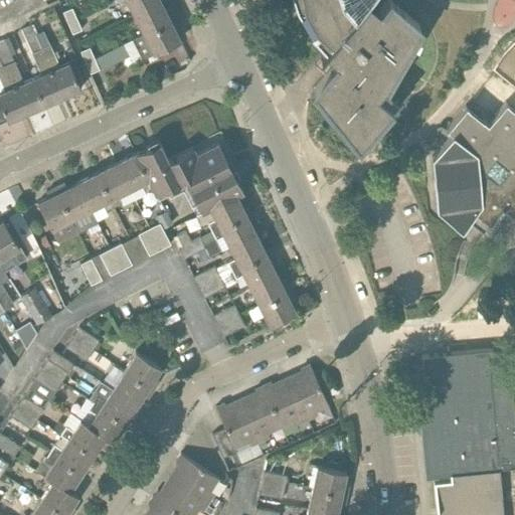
[(159,0),(116,0),(120,6),(128,2),(134,13),(160,0),(159,0)]
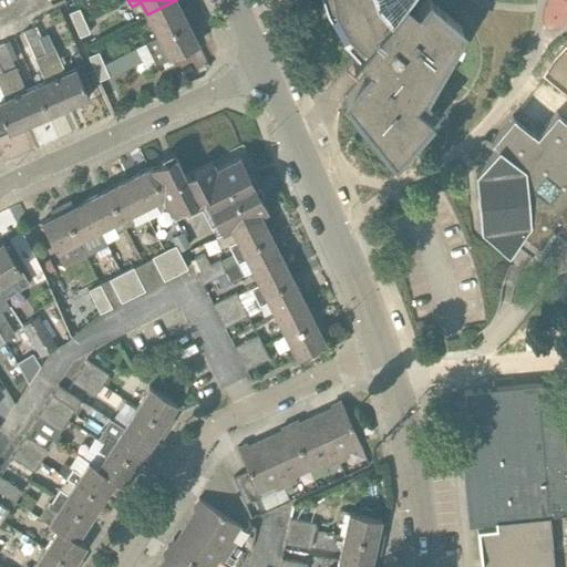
[(176,0),(147,14),(158,35),(192,19),(187,10),(182,12),(176,0)]
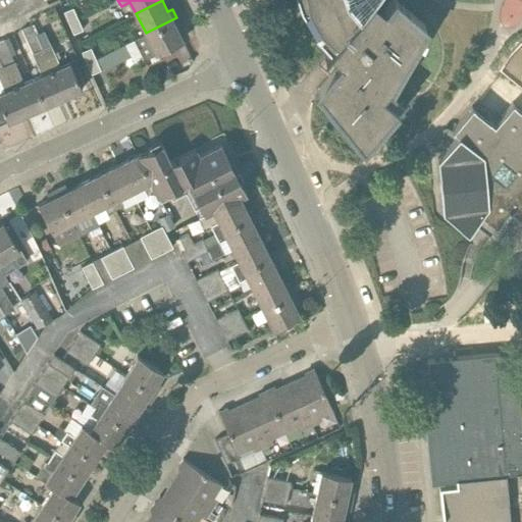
[(295,0),(296,11),(301,9),(326,54),(336,64),(316,90),(327,103),(326,104),(336,122),(340,117),(350,131),(349,132),(359,149),(362,145),(363,145),(396,107),(401,111),(408,103),(403,98),(394,90),(395,90),(393,89),(400,71),(398,70),(414,43),(418,47),(425,28),(424,27),(425,25),(395,0),(392,0),(384,9),(373,0),(295,0)]
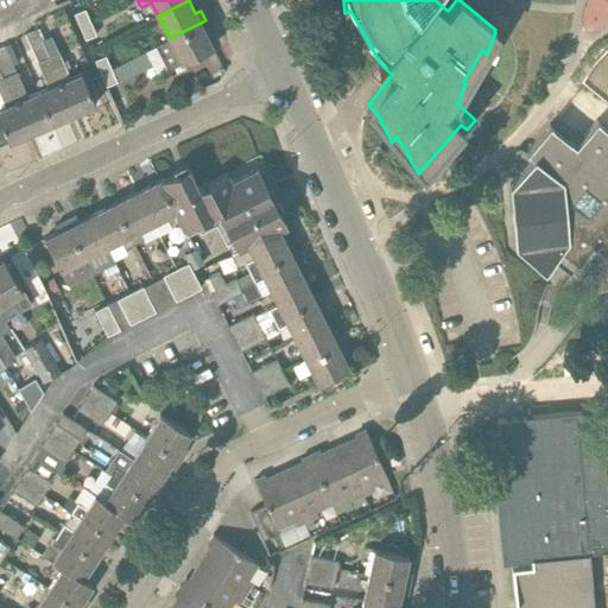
[(80,26),(90,21),(84,10),(75,14),(80,26)]
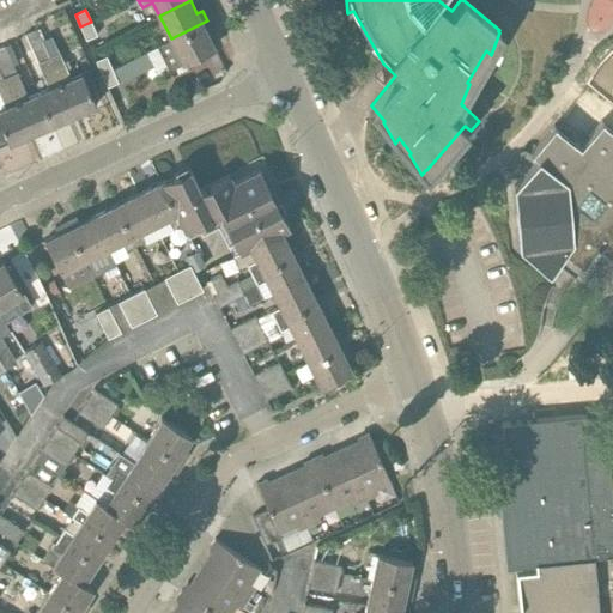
[(207,20),(171,38),(157,47),(169,71),(214,48),(207,35),(213,32),(207,20)]
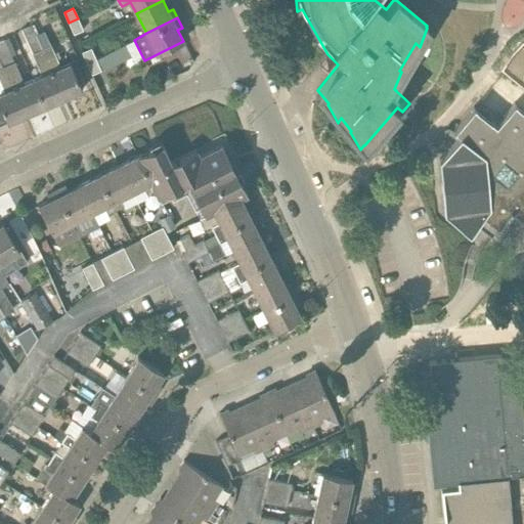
[(83,30),(78,18),(69,23),(74,34),(83,30)]
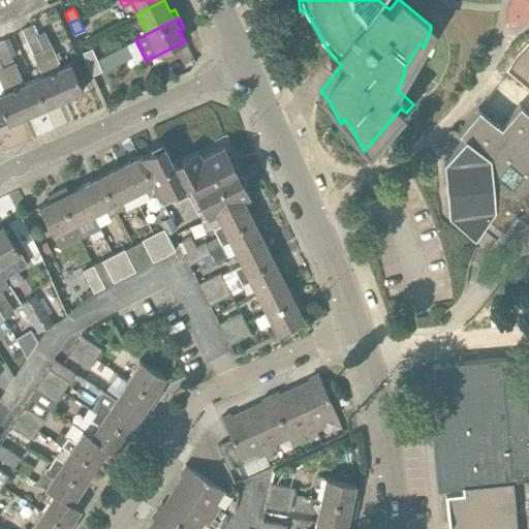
[(63,99),(36,35),(31,26),(22,30),(34,55),(43,76),(34,81),(45,107),(63,99)]
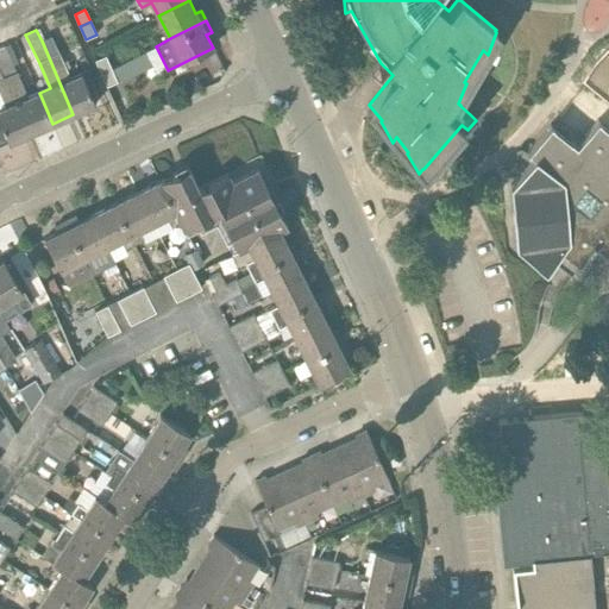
[(42,41),(73,114),(95,105),(82,74),(71,79),(52,36),(42,41)]
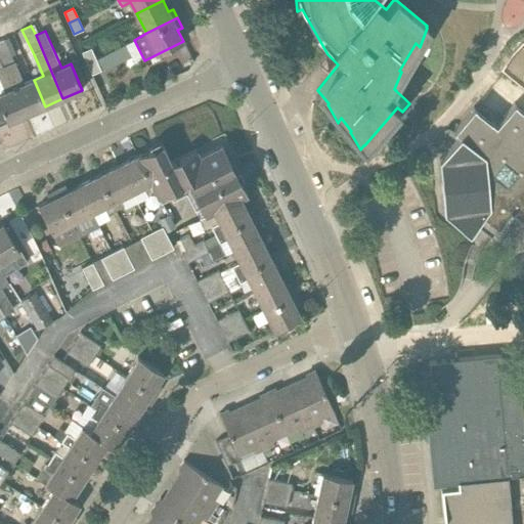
[(45,106),(34,80),(25,84),(16,63),(13,64),(2,40),(0,41),(0,53),(27,115),(45,106)]
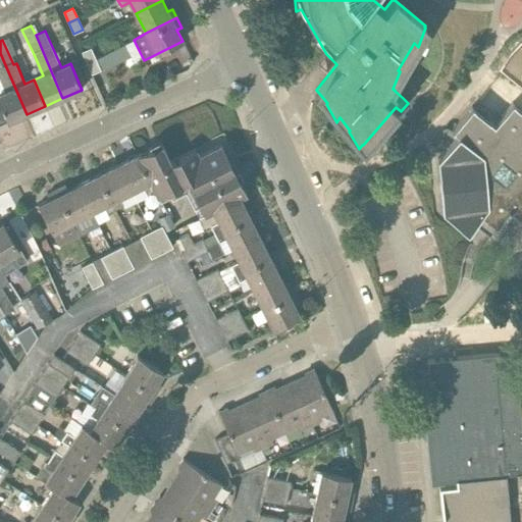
[(87,62),(96,58),(91,48),(82,52),(87,62)]
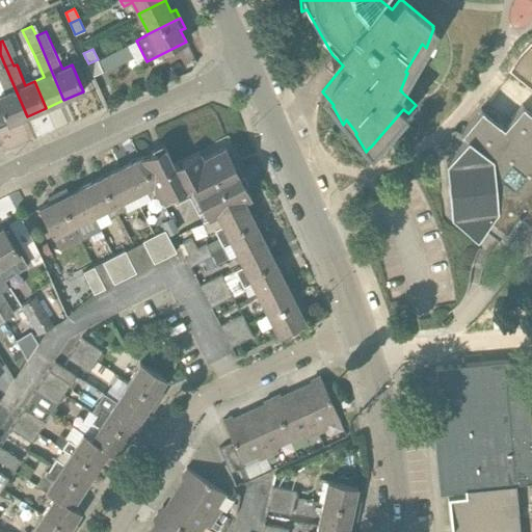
[(27,116),(0,54),(0,77),(7,94),(0,96),(0,107),(7,125),(27,116)]
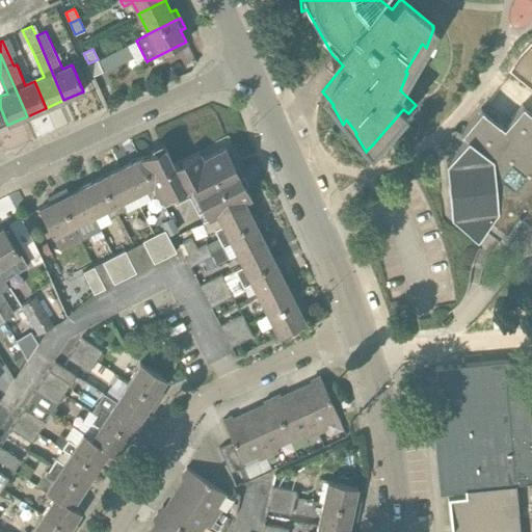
[(98,59),(88,63),(94,76),(103,72),(98,59)]
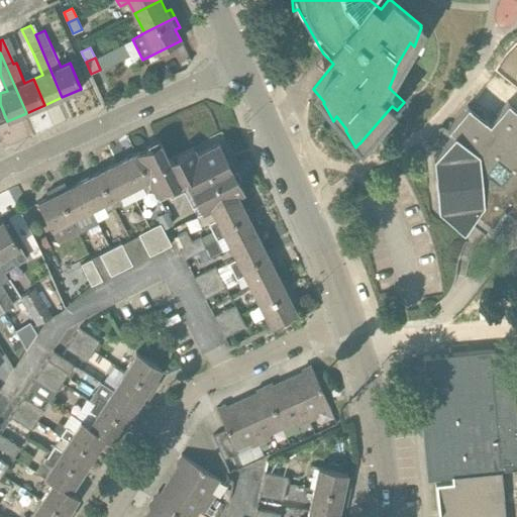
[(516,111),(506,102),(489,124),(467,106),(447,129),(452,133),(432,158),(437,209),(461,229),(468,222),(475,214),(492,228),(505,212),(516,219),(516,220),(516,111)]
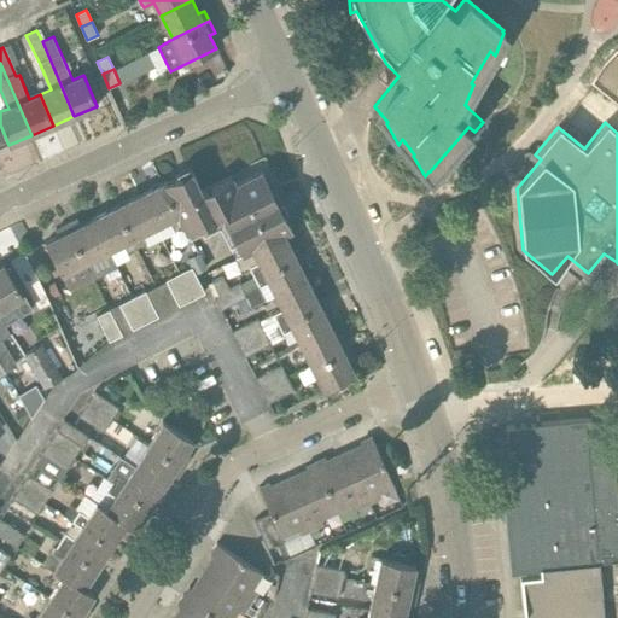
[(162,184),(182,225),(187,233),(217,219),(214,213),(220,210),(243,255),(252,250),(284,234),(292,229),(262,172),(235,185),(231,176),(203,191),(192,169),(162,184)]
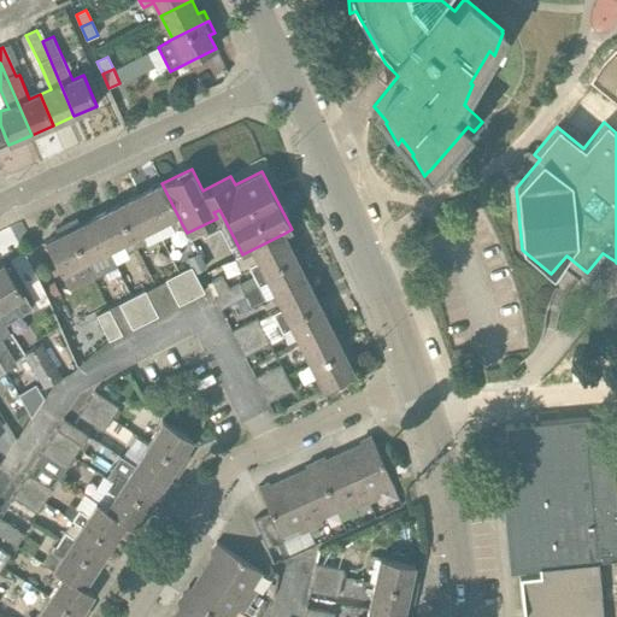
[(182,224),(162,183),(139,195),(154,227),(168,219),(172,229),(182,224)]
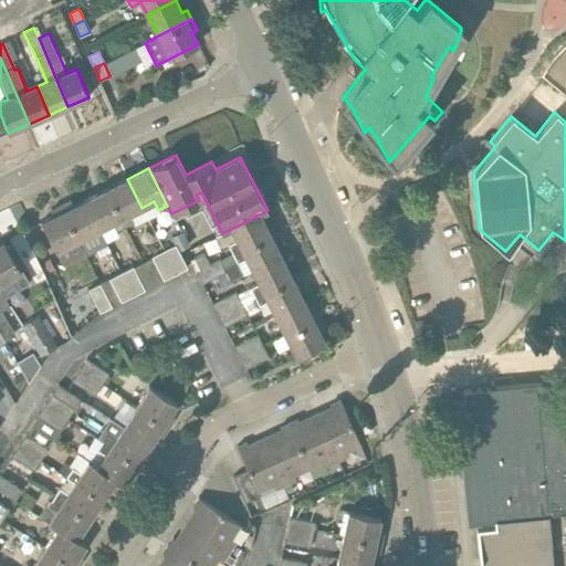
[(142,208),(127,179),(105,190),(124,228),(133,223),(128,215),(142,208)]
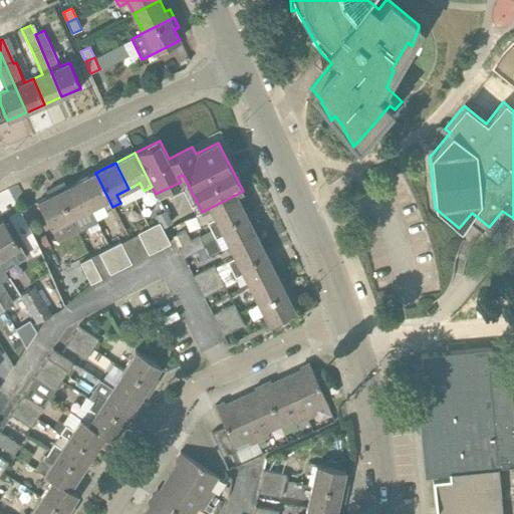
[(76,182),(90,208),(100,203),(104,211),(112,207),(95,173),(76,182)]
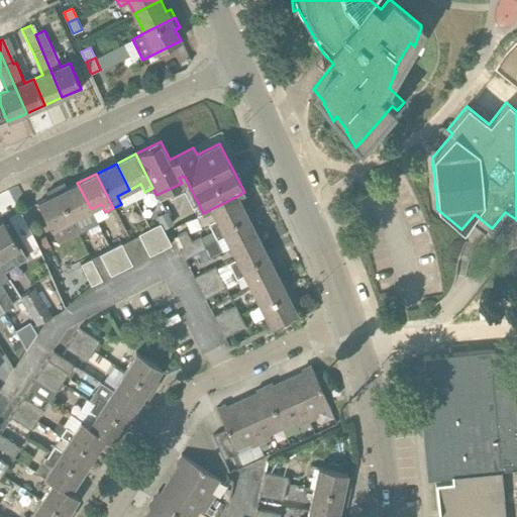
[(56,188),(71,219),(91,209),(77,183),(67,189),(65,184),(56,188)]
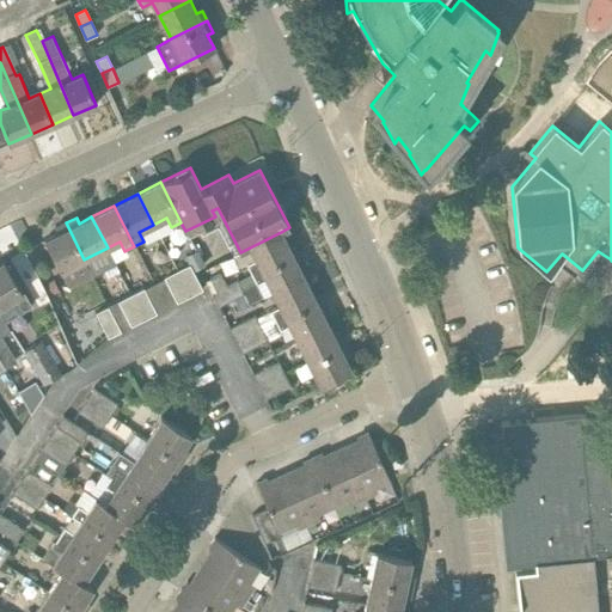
[(84,259),(66,222),(55,228),(57,234),(44,240),(60,271),(84,259)]
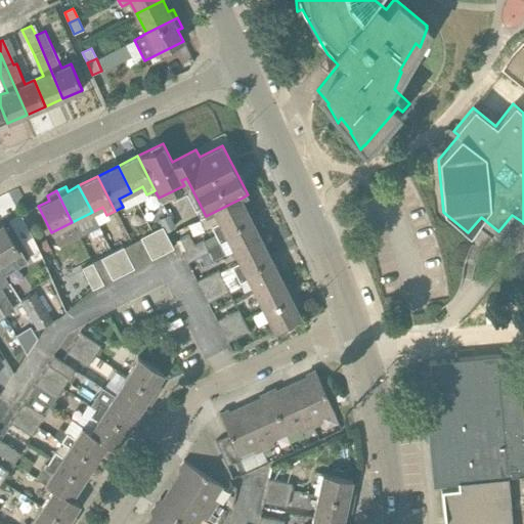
[(241,199),(214,212),(219,222),(211,226),(216,236),(251,218),(241,199)]
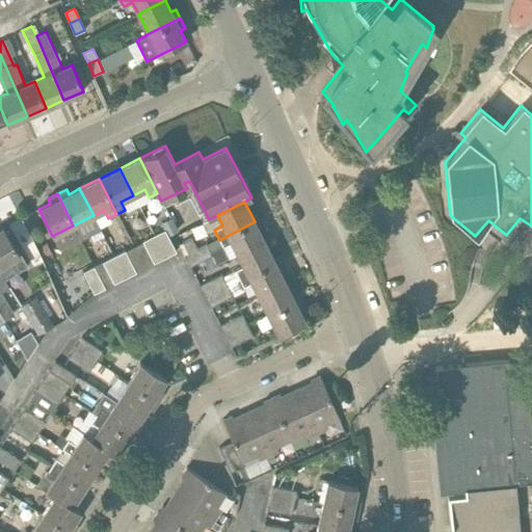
[(161,222),(165,230),(167,236),(178,231),(171,217),(169,218),(161,222)]
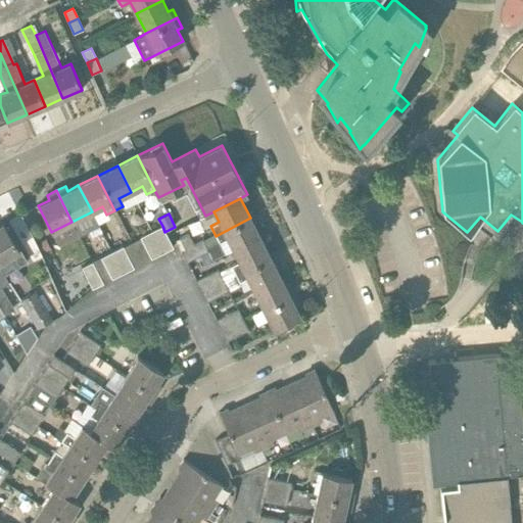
[(250,218),(216,236),(219,243),(227,239),(234,251),(259,238),(250,218)]
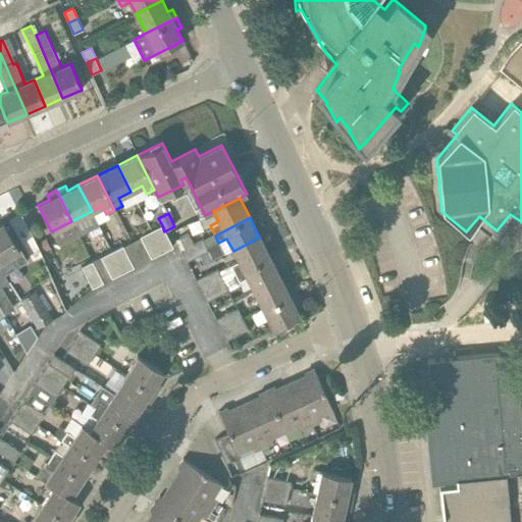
[(0,225),(0,268),(8,282),(15,278),(10,270),(17,266),(25,261),(3,223),(0,225)]
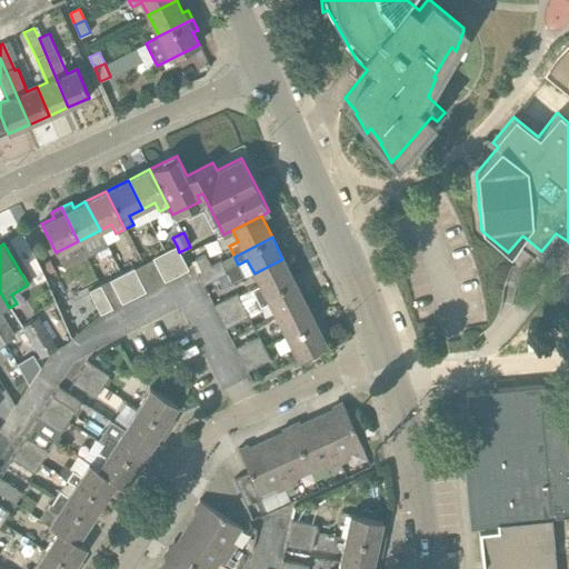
[(166,251),(178,276),(188,270),(177,246),(166,251)]
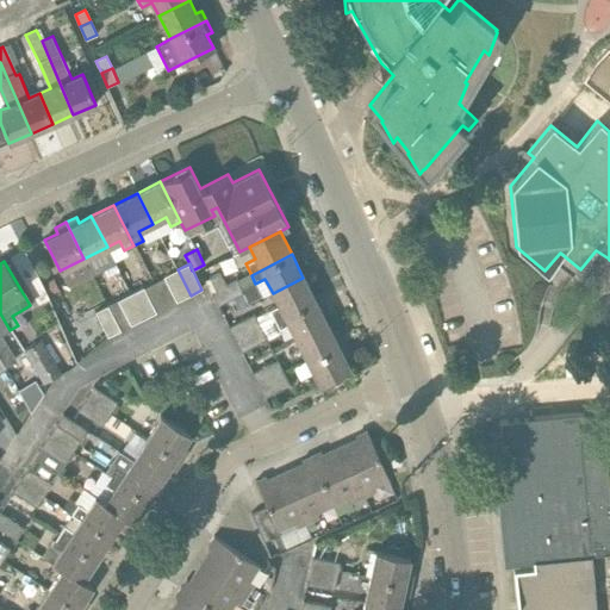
[(191,296),(178,269),(163,277),(176,303),(191,296)]
